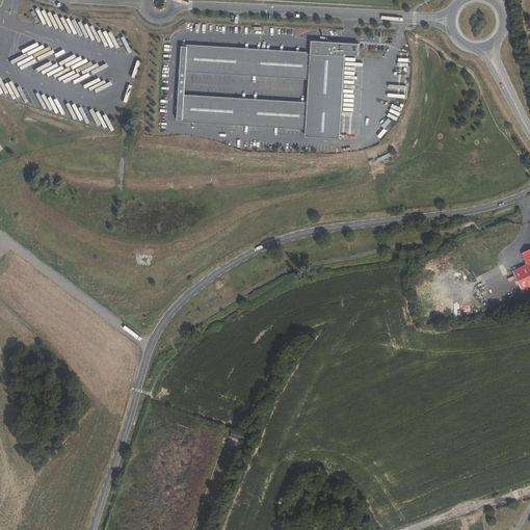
[(345,55),(359,56),(360,43),(308,40),(308,51),(180,44),(175,122),(306,129),(306,136),(340,139),(345,55)]
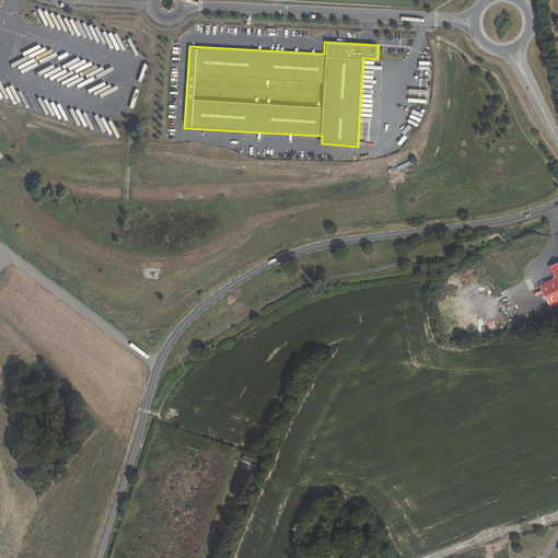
[(416,125),(420,112),(410,108),(408,115),(409,116),(407,121),(416,125)]
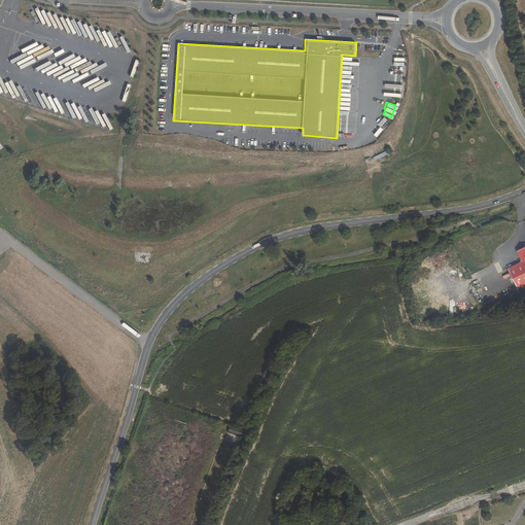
[(496,254),(503,250),(498,236),(490,239),(496,254)]
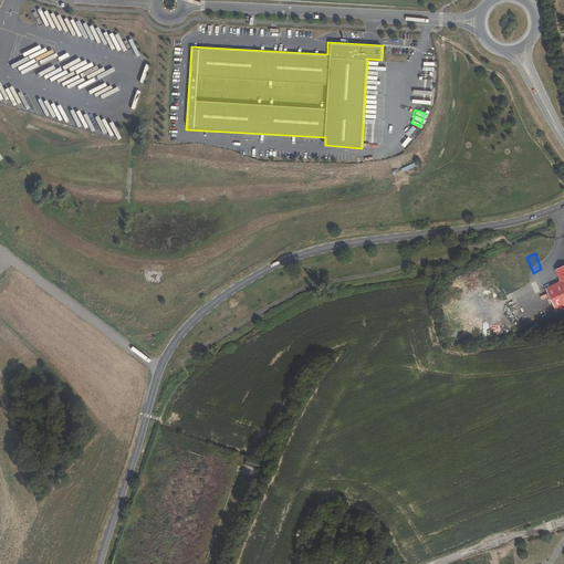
[(554,309),(563,304),(563,263),(553,268),(559,280),(544,285),(554,309)]
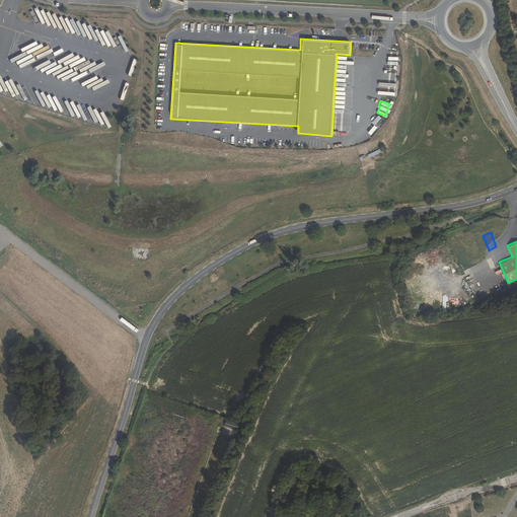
[(237,423),(225,419),(223,426),(235,430),(237,423)]
